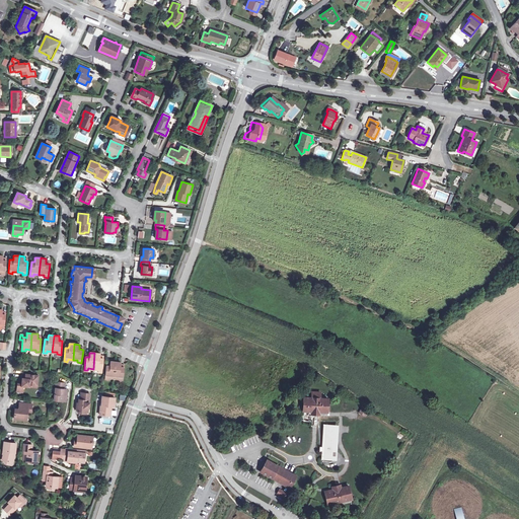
[(99,354),(94,353),(93,369),(97,369),(97,371),(101,372),(103,359),(99,359),(99,356),(99,354)]
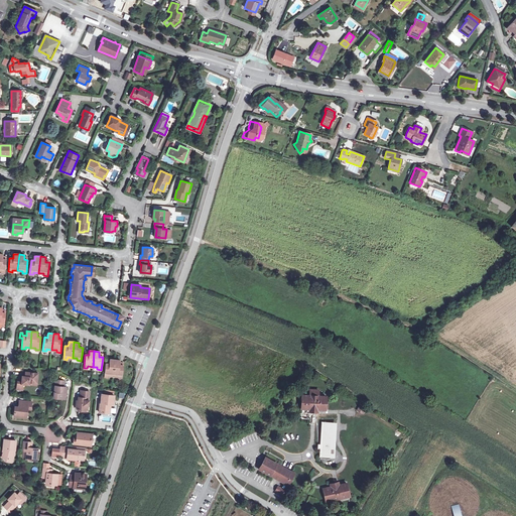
[(108,375),(113,376),(115,360),(110,360),(110,362),(109,364),(105,364),(104,377),(108,377),(108,375)]
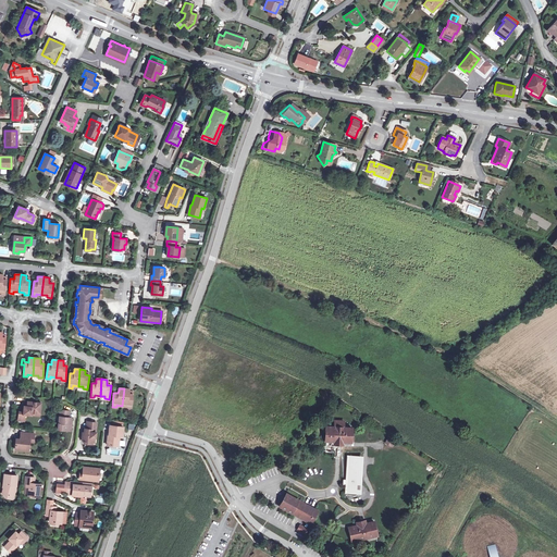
[(132,408),(133,395),(128,394),(130,392),(130,390),(124,388),(122,406),(127,406),(127,408),(132,408)]
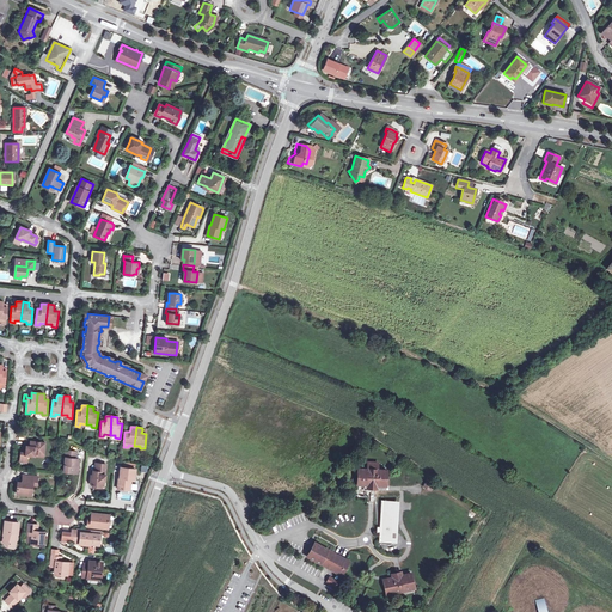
[(34,452),(44,453),(46,442),(32,441),(32,446),(30,446),(26,446),(25,452),(22,452),(20,461),(26,463),(28,454),(34,456),(34,452)]
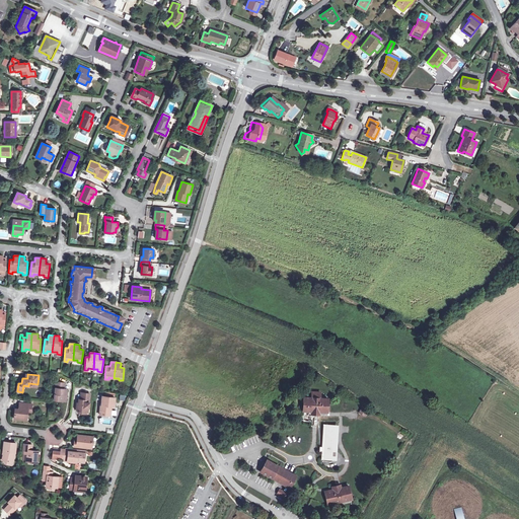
[(55,399),(64,400),(65,392),(65,389),(64,389),(65,383),(56,382),(55,399)]
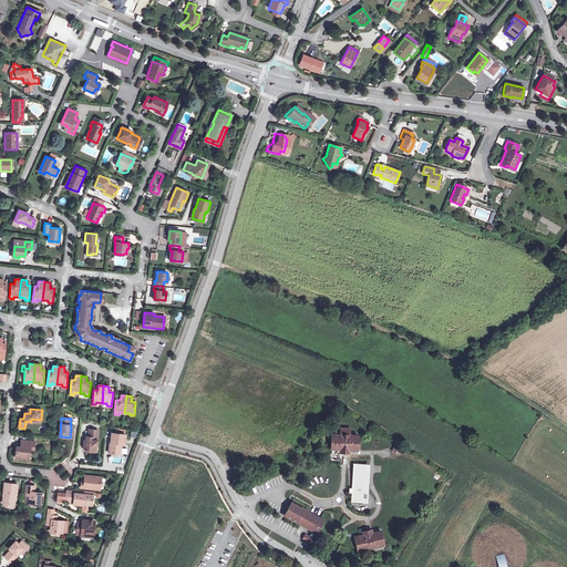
[(94,451),(94,450),(94,445),(98,445),(98,440),(96,440),(98,430),(89,429),(88,436),(85,436),(85,442),(83,442),(83,447),(85,450),(94,451)]
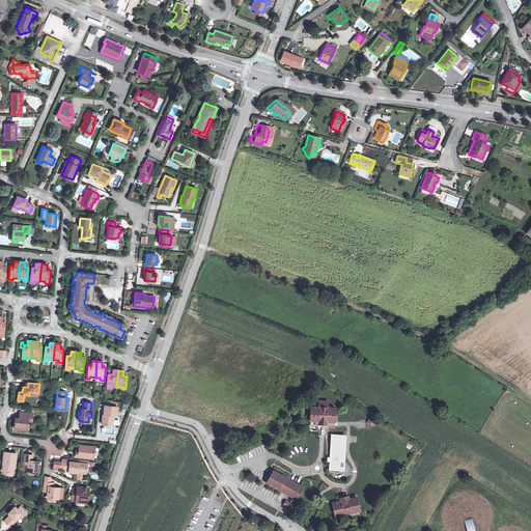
[(335,408),(327,408),(327,402),(318,402),(317,408),(310,408),(309,421),(317,421),(317,424),(326,424),(326,421),(334,422),(335,408)]
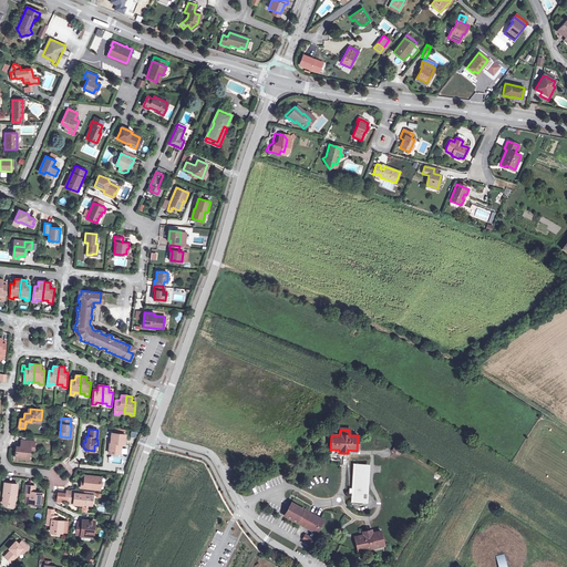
[(125,434),(114,433),(114,439),(111,437),(111,442),(110,442),(109,453),(120,454),(121,443),(122,443),(123,437),(125,437),(125,434)]
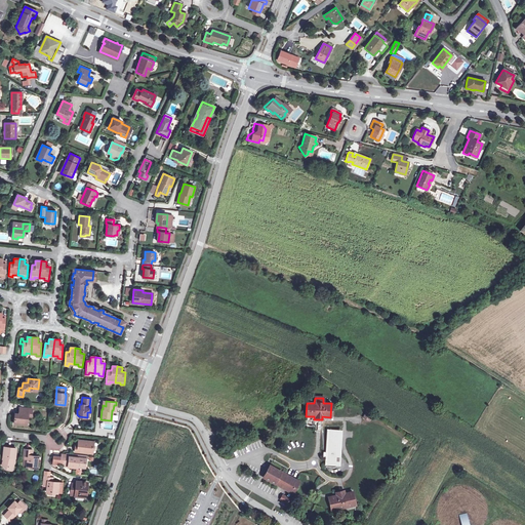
[(14,423),(25,425),(26,418),(28,418),(28,416),(32,416),(32,408),(21,407),(21,413),(14,413),(14,423)]
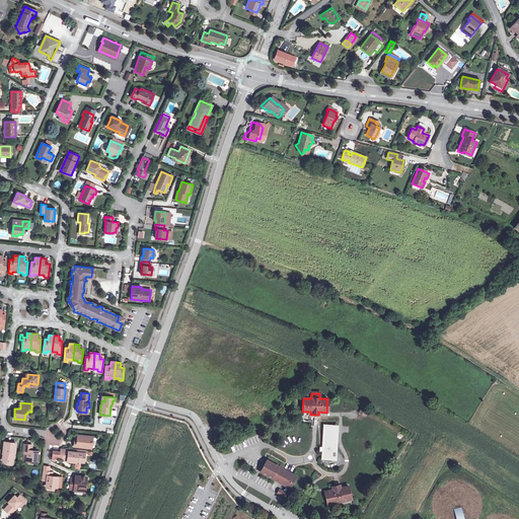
[(358,413),(365,417),(367,412),(361,408),(358,413)]
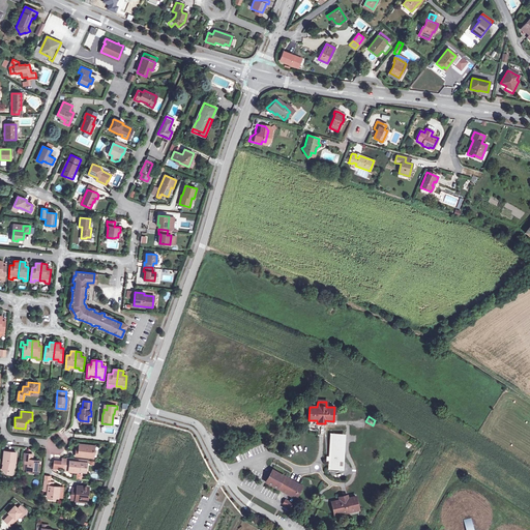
[(343,458),(345,458),(346,435),(332,434),(330,457),(330,461),(329,469),(332,469),(337,470),(340,468),(342,466),(343,458)]
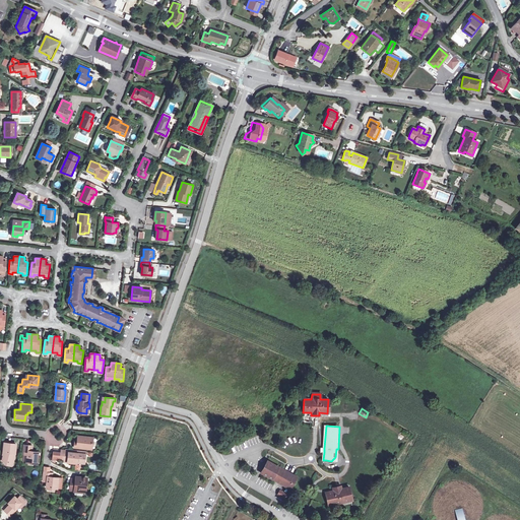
[(76,443),(73,443),(73,447),(82,448),(84,446),(90,447),(91,437),(77,436),(76,439),(76,443)]
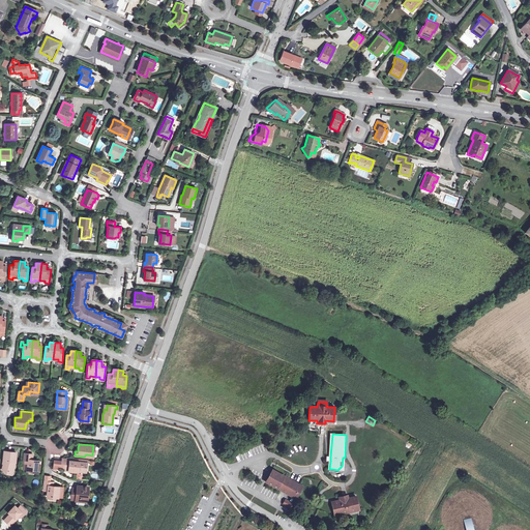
[(11,452),(4,451),(3,463),(2,469),(7,471),(10,472),(11,467),(13,468),(16,462),(17,452),(11,452)]
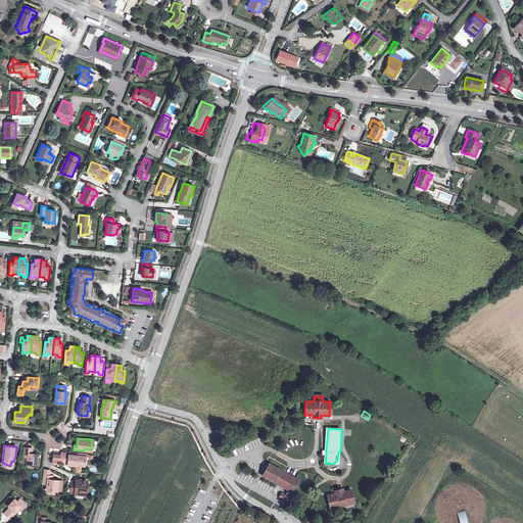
[(32,454),(32,448),(24,447),(22,457),(27,457),(27,464),(37,465),(38,455),(32,454)]
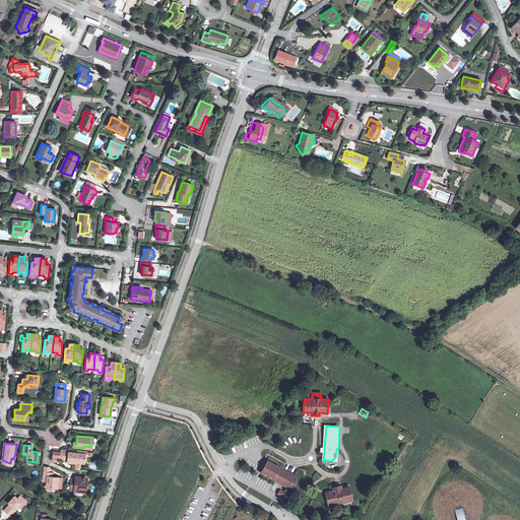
[(52,459),(61,460),(62,453),(66,453),(66,449),(61,449),(60,453),(53,452),(52,459)]
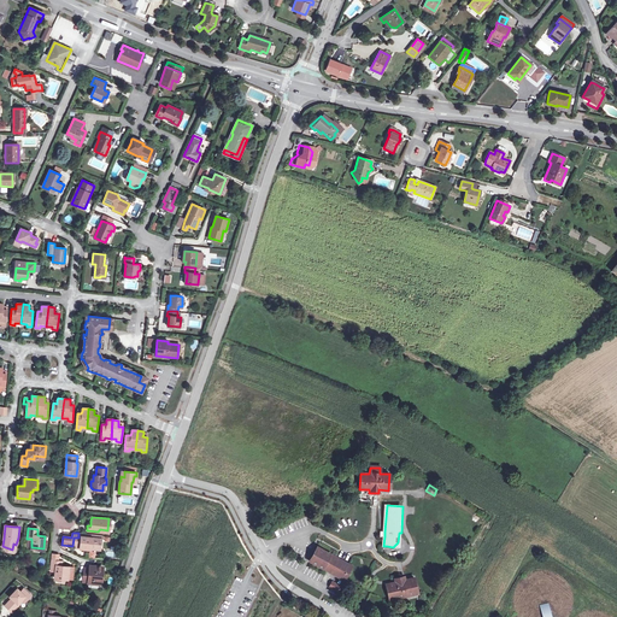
[(99,535),(82,533),(81,539),(78,538),(74,538),(72,546),(74,546),(74,548),(80,548),(80,547),(100,550),(101,539),(98,538),(99,535)]
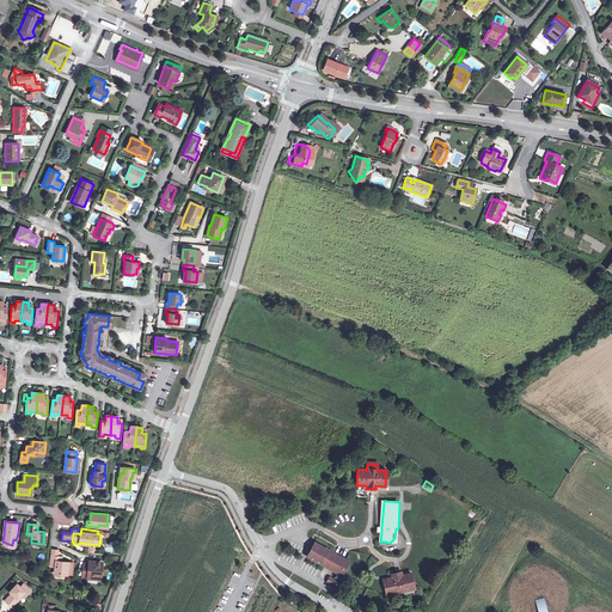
[(390,543),(384,542),(384,544),(390,545),(397,543),(398,528),(396,528),(395,538),(392,540),(390,543)]
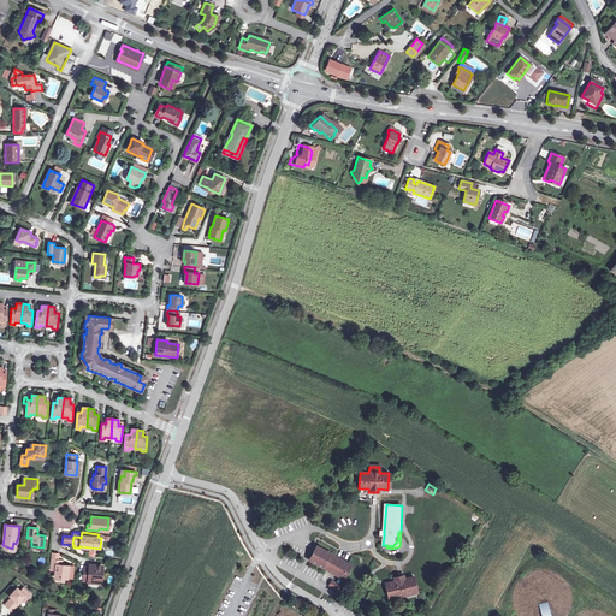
[(313,556),(311,561),(343,579),(351,564),(318,546),(317,549),(315,549),(314,549),(313,549),(313,550),(312,550),(312,551),(312,552),(313,552),(313,554),(314,554),(315,555),(314,557),(313,556)]
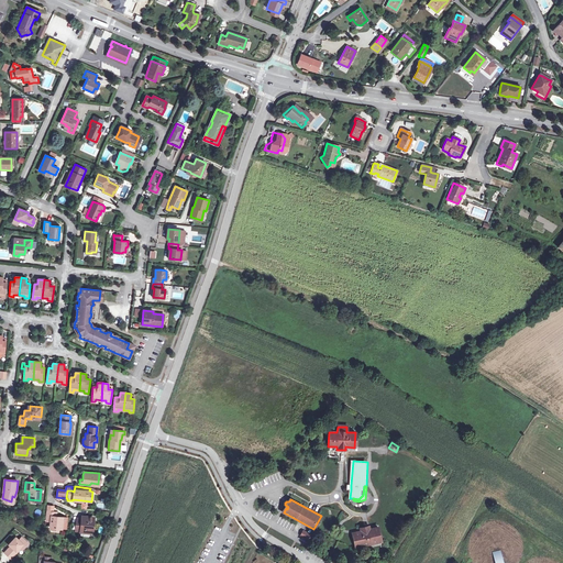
[(47,511),(46,517),(46,520),(51,521),(50,528),(62,529),(62,522),(66,522),(67,519),(63,518),(55,518),(52,517),(52,511),(47,511)]
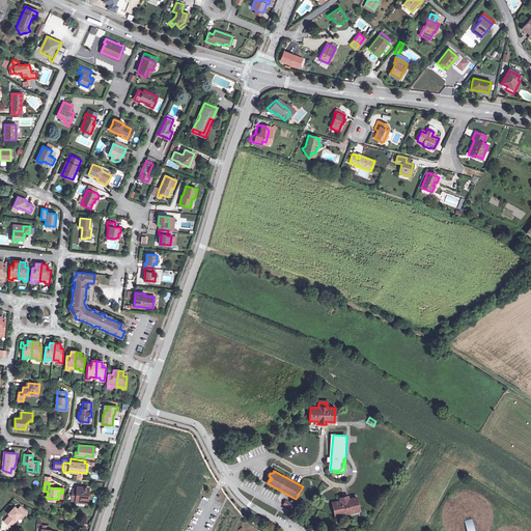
[(77,491),(73,490),(72,500),(76,501),(85,503),(86,494),(87,494),(88,488),(78,487),(77,491)]
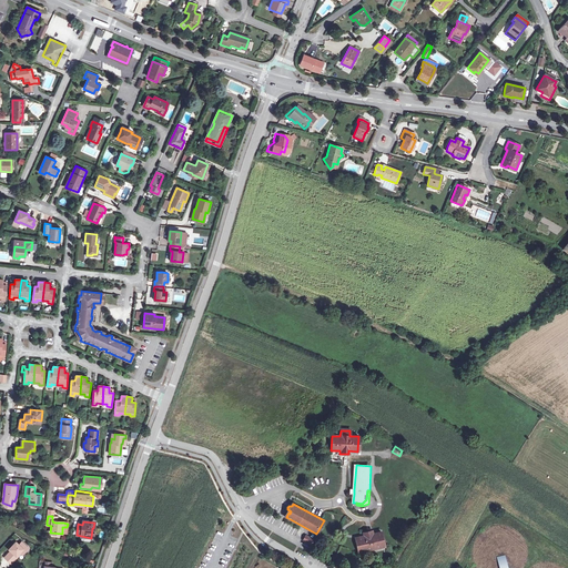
[(372,530),(363,533),(364,535),(355,537),(358,551),(384,546),(382,531),(373,534),(372,530)]
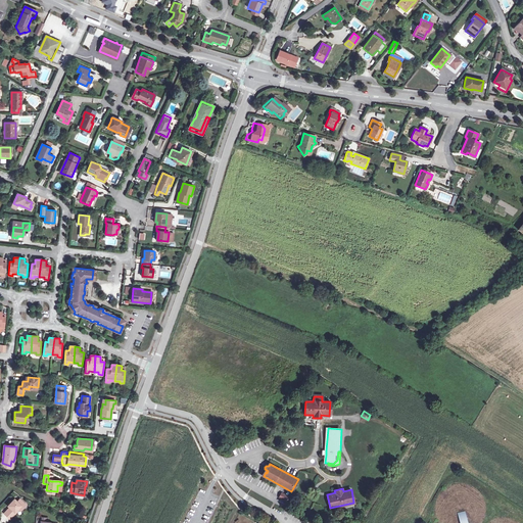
[(18,509),(19,507),(21,509),(26,505),(19,500),(17,502),(14,500),(8,506),(10,507),(4,513),(9,519),(15,513),(14,512),(18,509)]
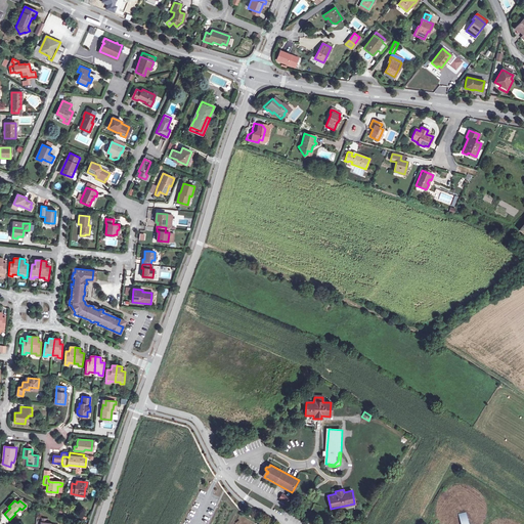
[(461,523),(468,523),(467,512),(460,513),(461,523)]
